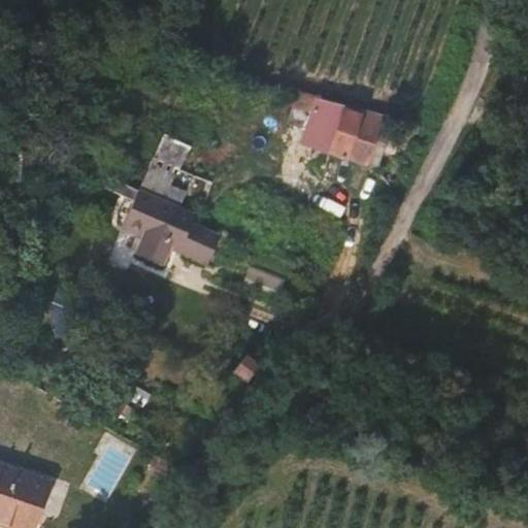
[(381,114),(290,96),(282,134),(299,137),(297,151),(370,165),(381,114)]
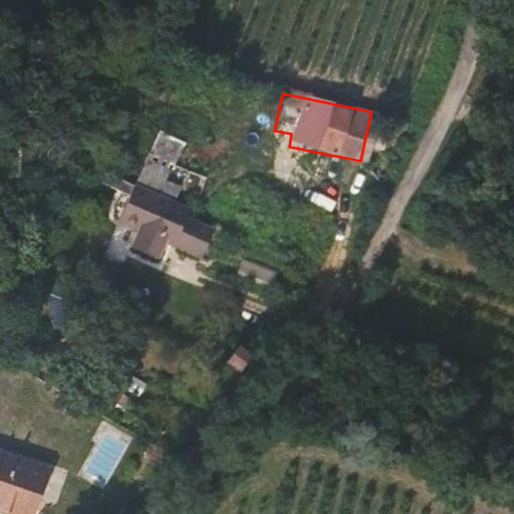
[(380,113),(370,111),(360,161),(370,163),(380,113)]
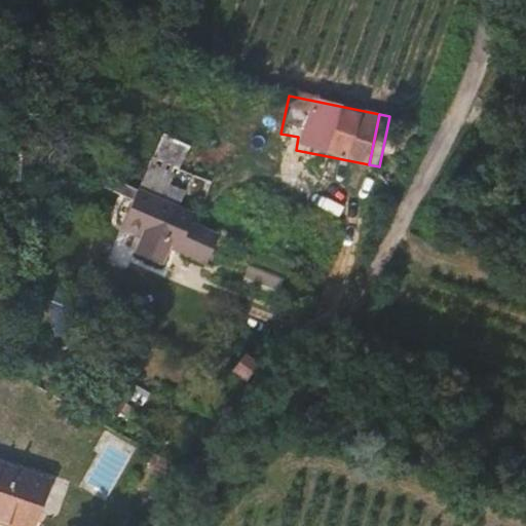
[(185,198),(110,175),(108,185),(138,193),(127,223),(145,227),(140,246),(165,254),(172,236),(202,246),(212,216),(183,208),(185,198)]
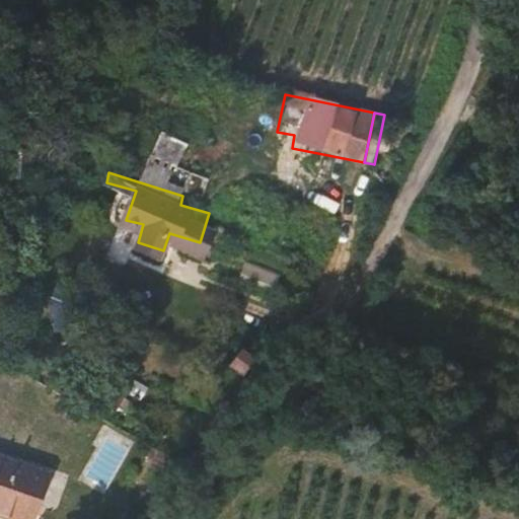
[(279,288),(283,272),(245,263),(241,278),(279,288)]
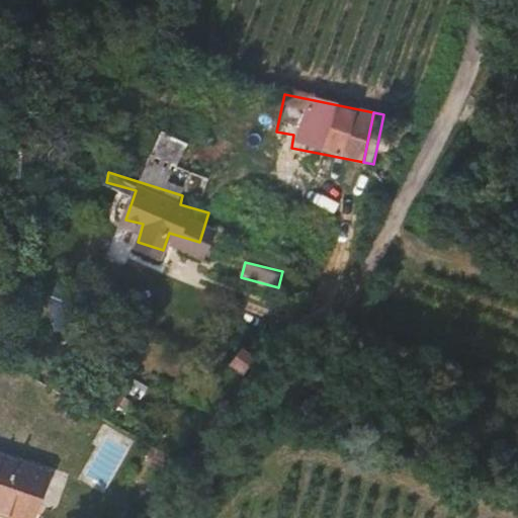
[(261,341),(247,332),(230,351),(242,360),(261,341)]
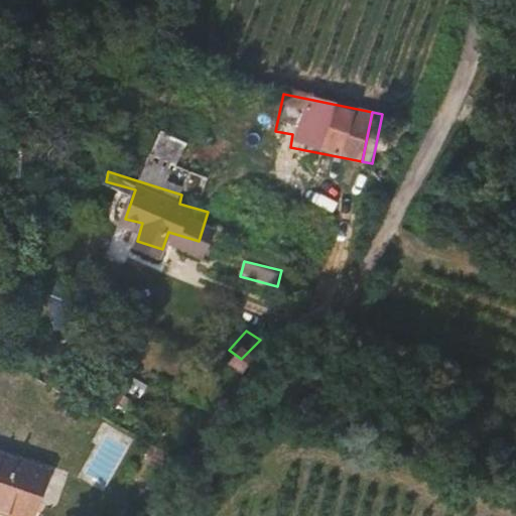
[(35,515),(44,476),(0,464),(0,508),(33,515),(35,515)]
